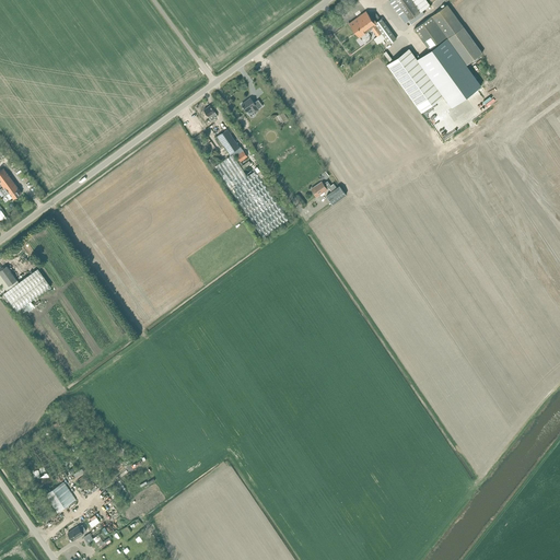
[(427,0),(389,0),(389,1),(406,23),(430,4),(427,0)]
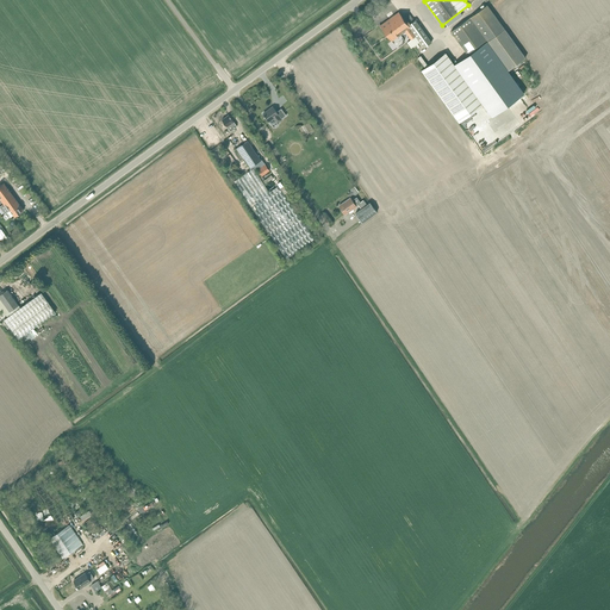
[(468,55),(487,42),(505,29),(487,5),(452,31),(468,55)]
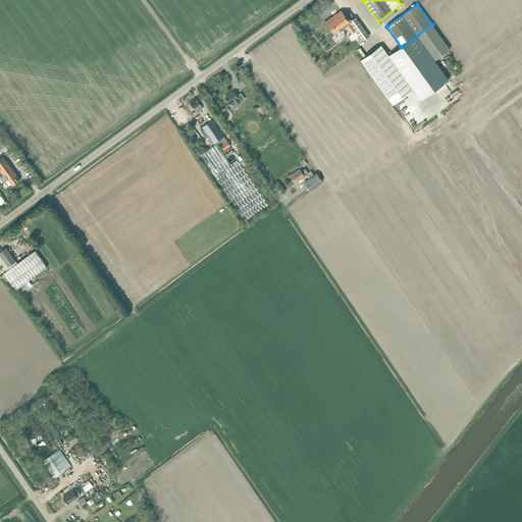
[(351,23),(350,21),(350,20),(342,9),(326,21),(328,25),(333,21),(337,27),(338,25),(342,31),(347,27),(351,23)]
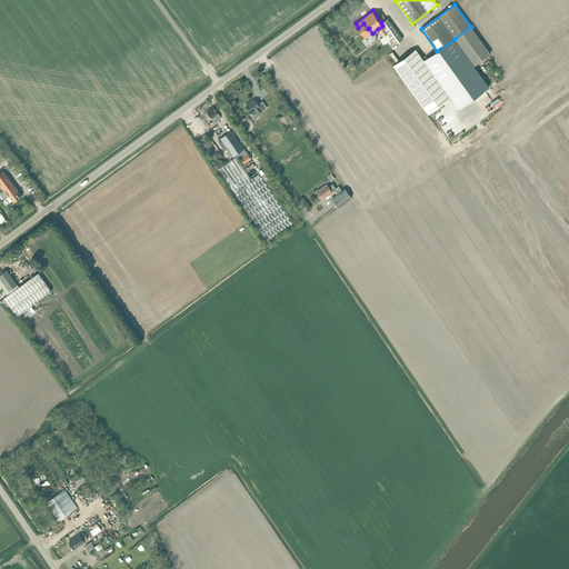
[(388,18),(381,22),(381,23),(382,26),(388,33),(385,37),(380,39),(383,45),(392,38),(397,45),(403,39),(388,18)]
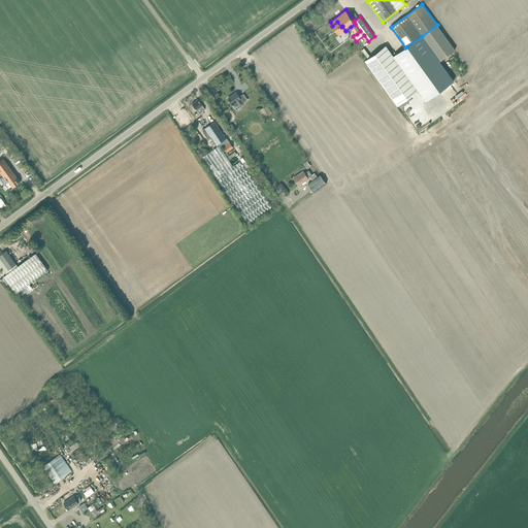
[(337,22),(332,26),(339,35),(345,31),(342,26),(341,27),(337,22)]
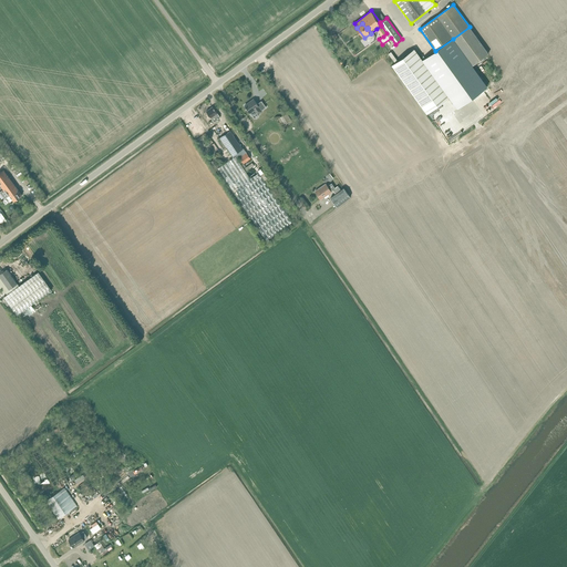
[(387,33),(381,26),(377,29),(383,37),(387,33)]
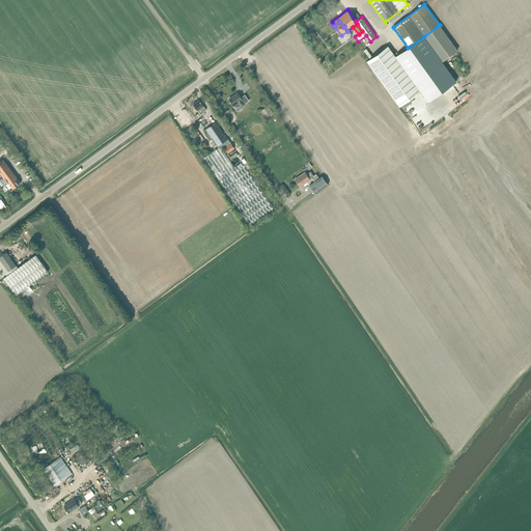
[(440,25),(424,36),(442,61),(457,50),(440,25)]
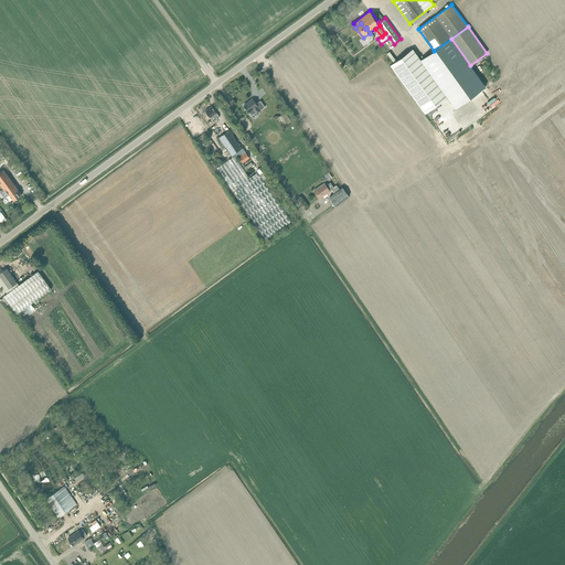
[(434,51),(420,61),(447,97),(456,108),(486,86),(470,65),(451,39),(434,51)]
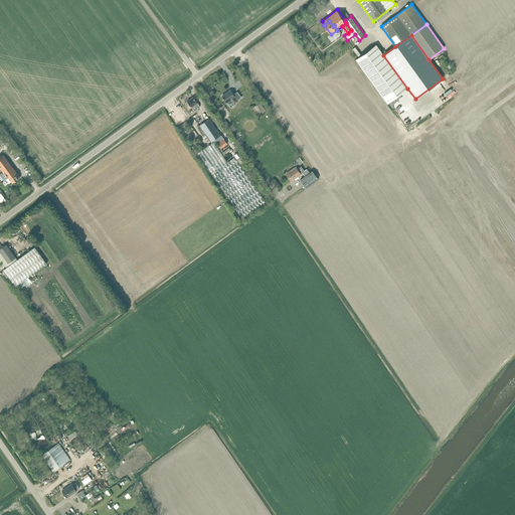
[(383,55),(376,46),(356,59),(388,103),(407,89),(383,55)]
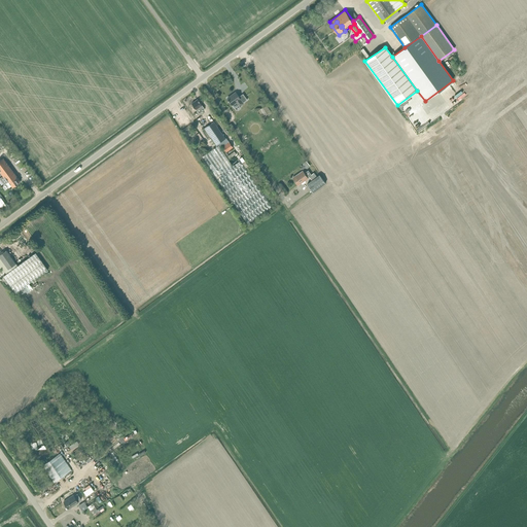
[(253,86),(252,86),(253,85),(250,80),(246,83),(247,85),(245,86),(247,91),(245,93),(247,96),(248,95),(250,98),(257,93),(253,86)]
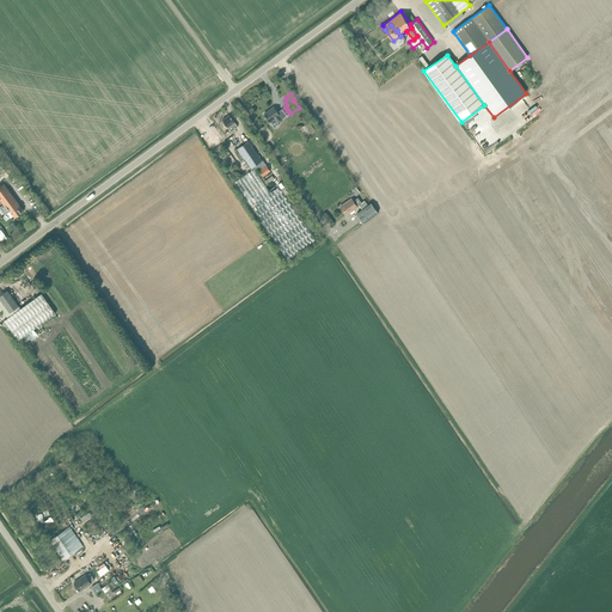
[(273,106),(263,114),(269,122),(274,118),(277,123),(282,120),(279,115),(273,106)]
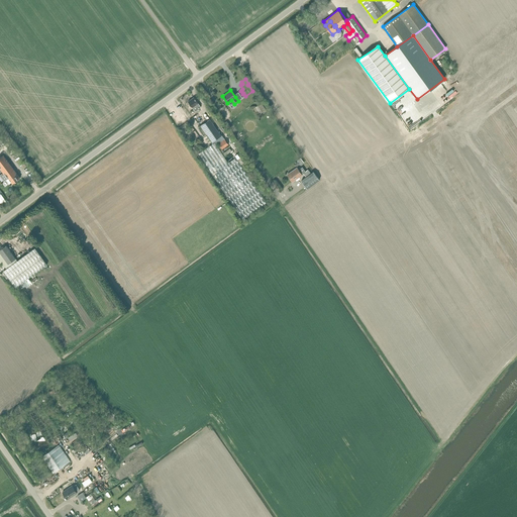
[(200,106),(200,105),(194,97),(188,101),(196,111),(200,108),(200,106)]
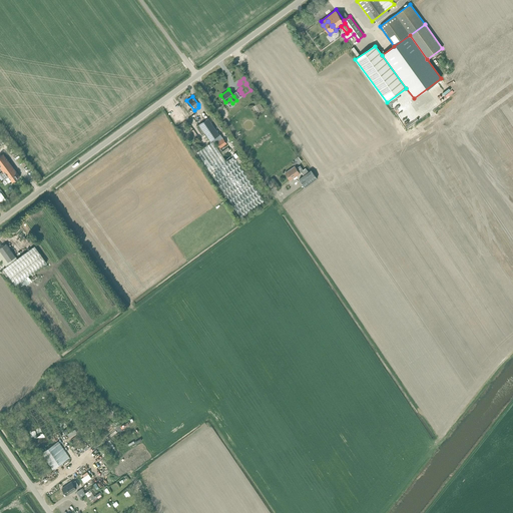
[(253,106),(259,113),(264,109),(260,102),(253,106)]
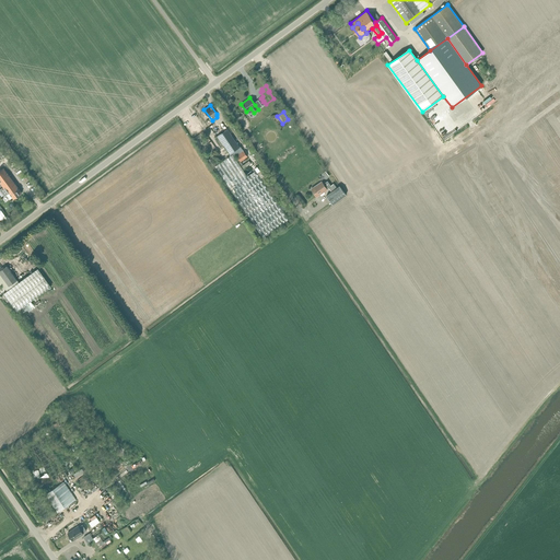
[(288,119),(282,124),(288,132),(293,129),(288,119)]
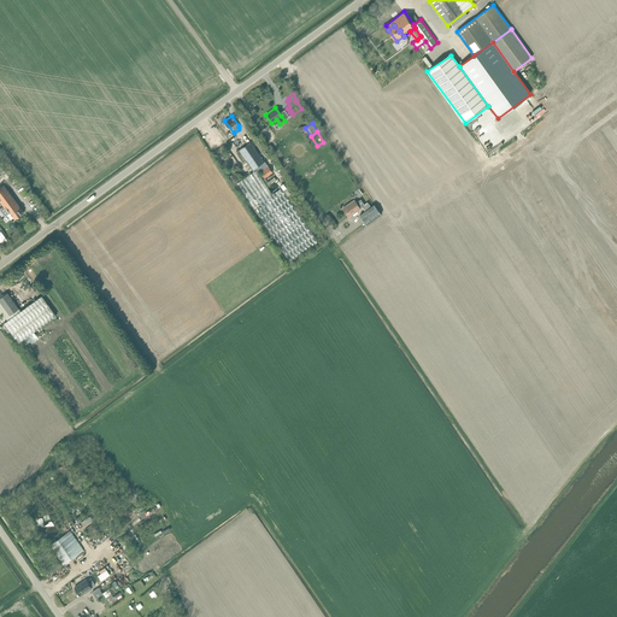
[(230,133),(223,137),(227,142),(234,136),(230,133)]
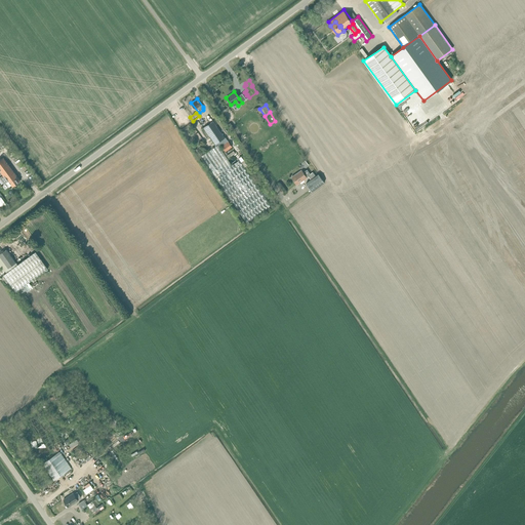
[(228,159),(226,156),(228,154),(226,152),(232,147),(229,142),(228,142),(225,137),(213,121),(204,127),(215,145),(215,147),(201,156),(246,223),(271,206),(245,167),(240,160),(232,165),(228,159)]
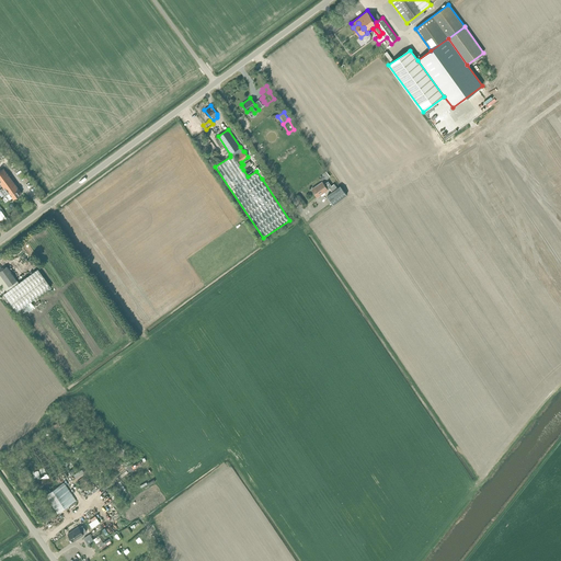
[(250,161),(241,167),(243,170),(252,163),(250,161)]
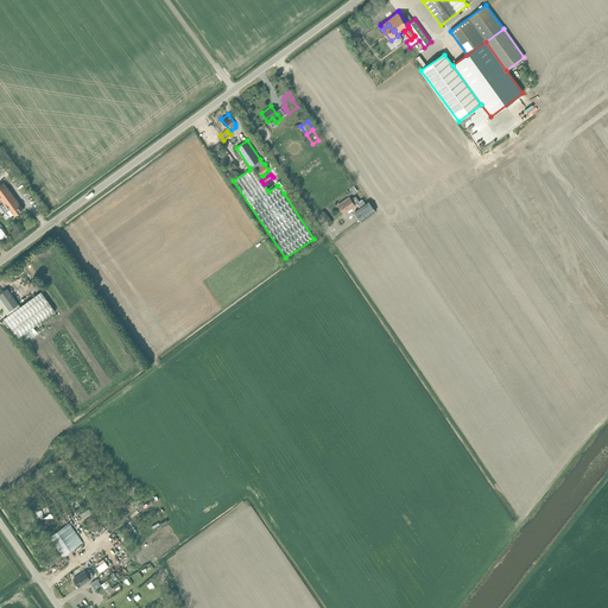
[(283,182),(278,185),(284,194),(289,190),(283,182)]
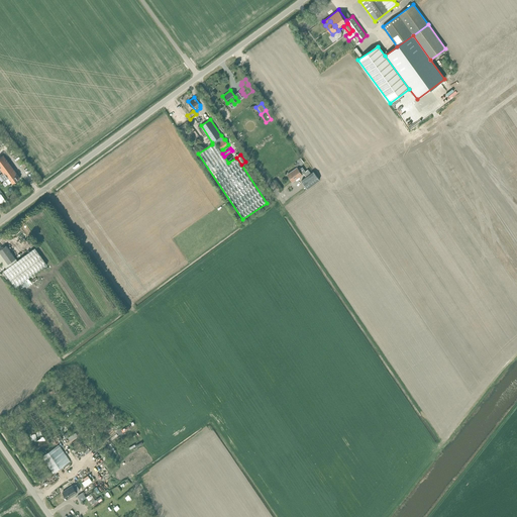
[(0,169),(3,173),(0,175),(4,181),(6,180),(9,184),(12,182),(12,184),(20,178),(11,166),(3,156),(0,157),(0,169)]
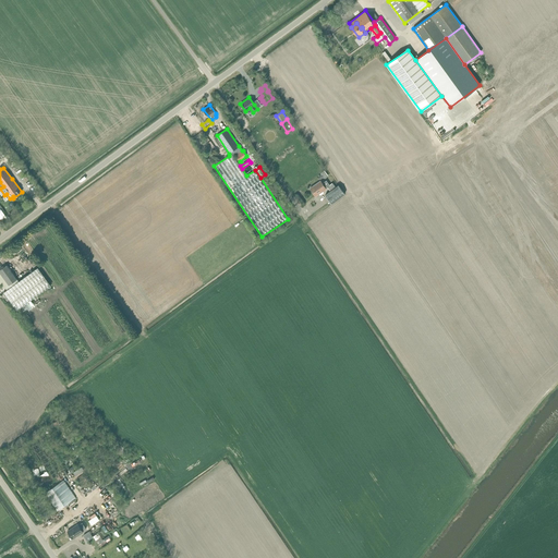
[(326,189),(328,187),(330,185),(329,185),(326,180),(323,183),(320,181),(311,189),(316,196),(326,189)]
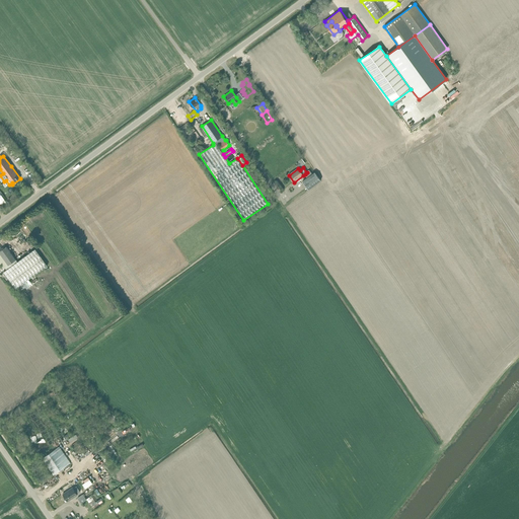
[(307,172),(305,174),(307,177),(302,181),(308,190),(320,180),(312,168),(310,169),(312,173),(309,169),(306,172),(307,172)]
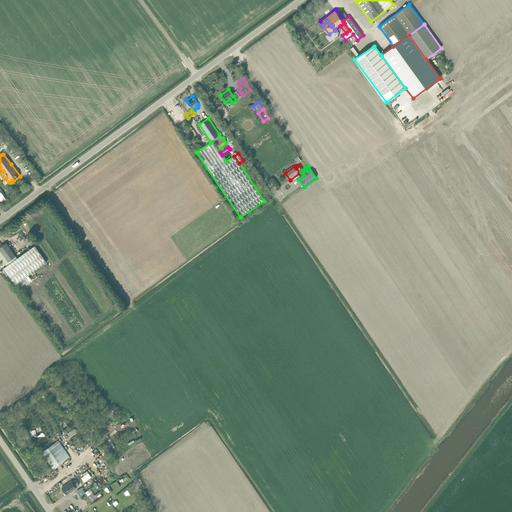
[(16,256),(13,253),(6,243),(0,247),(0,260),(3,265),(16,256)]
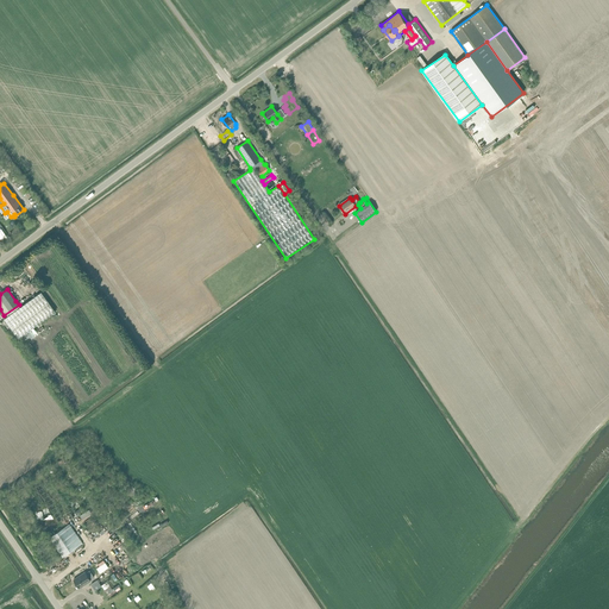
[(42,292),(4,319),(18,338),(56,312),(42,292)]
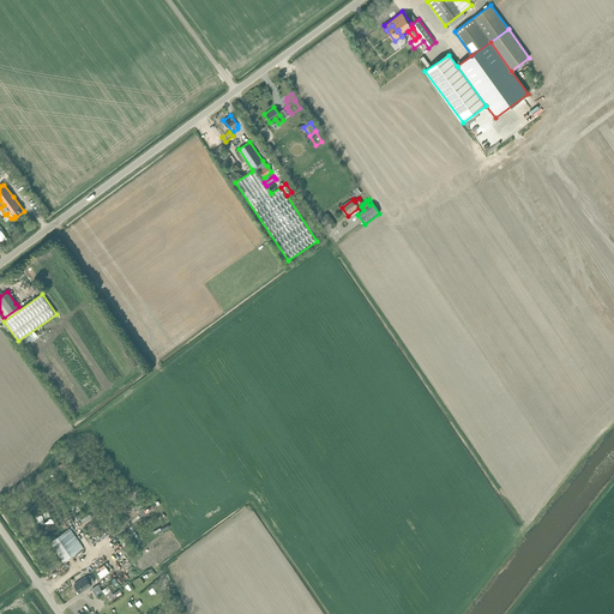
[(70,528),(49,542),(64,561),(84,547),(70,528)]
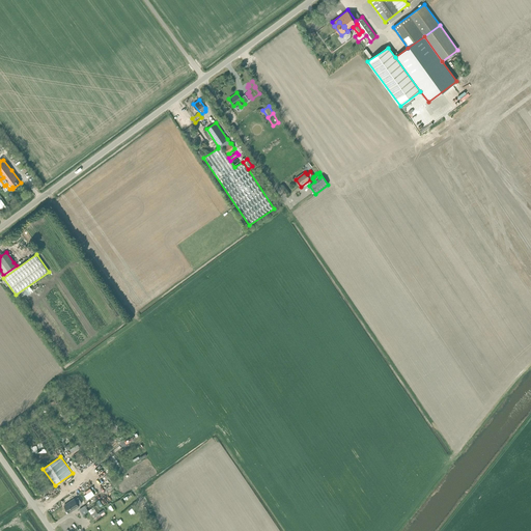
[(74,499),(64,505),(70,512),(79,506),(78,504),(81,502),(82,503),(78,497),(75,500),(74,499)]
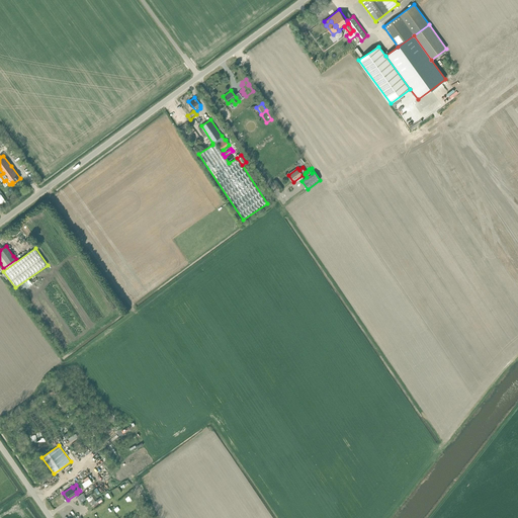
[(83,494),(78,497),(81,502),(86,499),(83,494)]
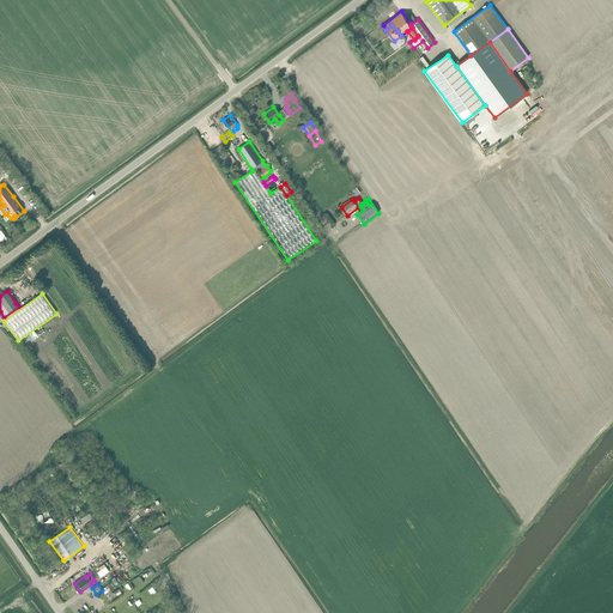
[(108,586),(103,589),(109,598),(114,594),(108,586)]
